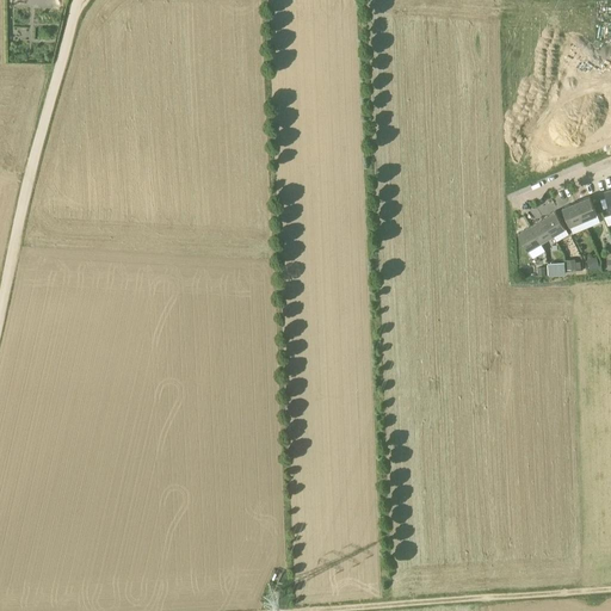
[(590,197),(576,202),(584,221),(597,215),(590,197)]
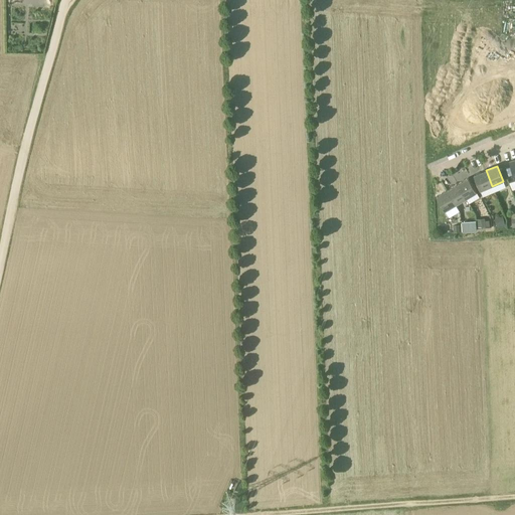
[(492,186),(486,170),(474,175),(481,190),(492,186)]
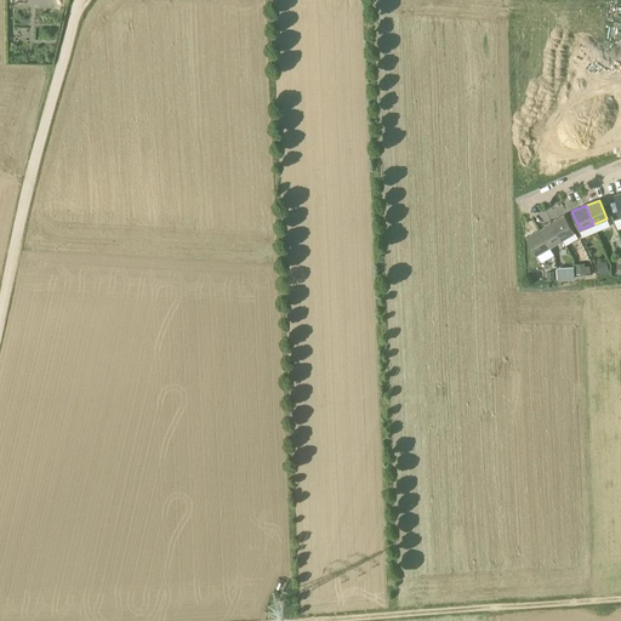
[(565,215),(552,222),(563,239),(575,232),(565,215)]
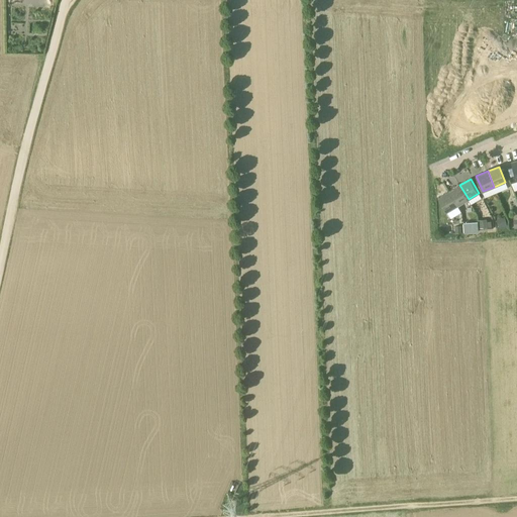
[(469,199),(459,185),(449,191),(457,205),(469,199)]
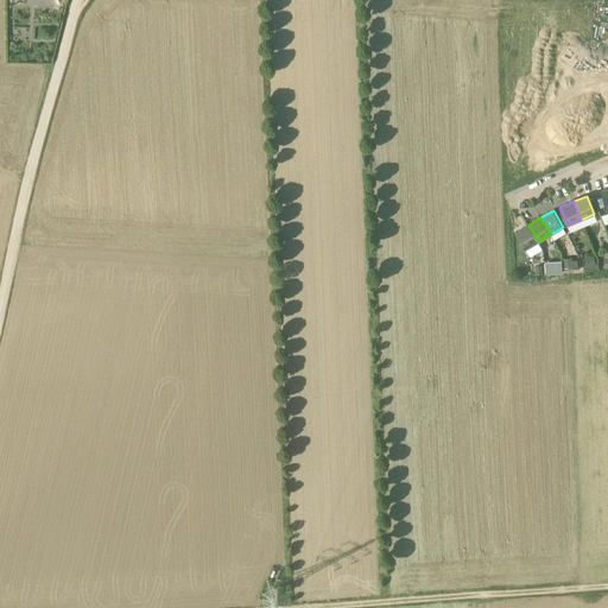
[(529,225),(515,232),(526,248),(538,241),(529,225)]
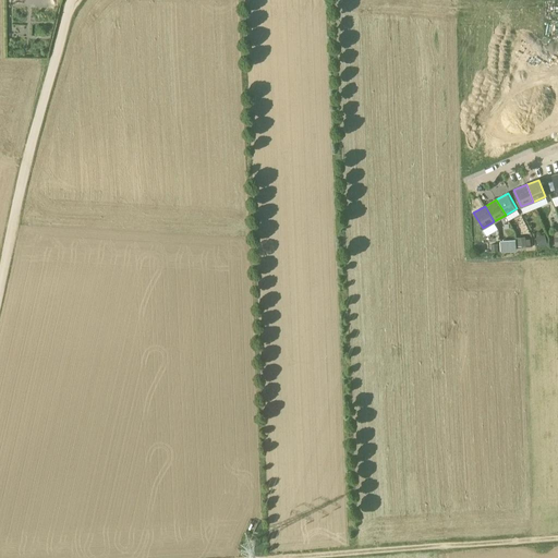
[(536,237),(538,246),(547,243),(545,234),(536,237)]
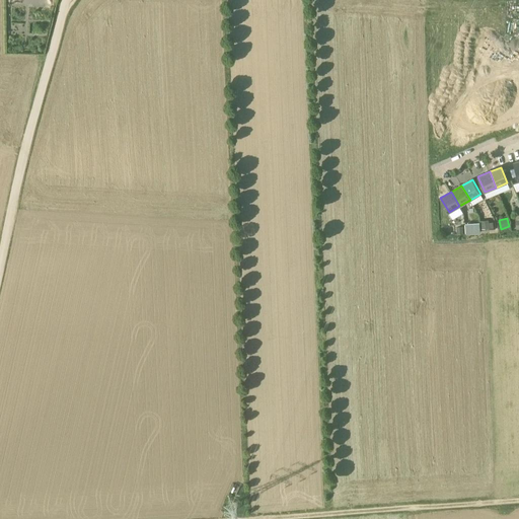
[(479,223),(465,224),(466,233),(480,232),(479,223)]
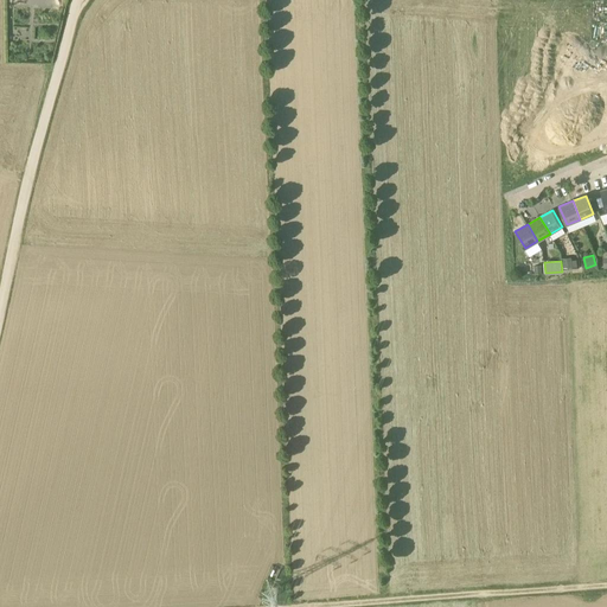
All buildings are outlined.
